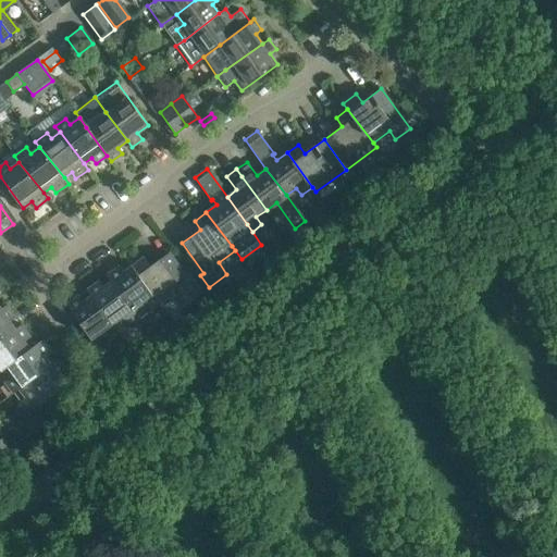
[(132,267),(159,304),(160,306),(177,294),(183,302),(200,289),(187,272),(185,274),(169,252),(150,267),(144,258),(132,267)]
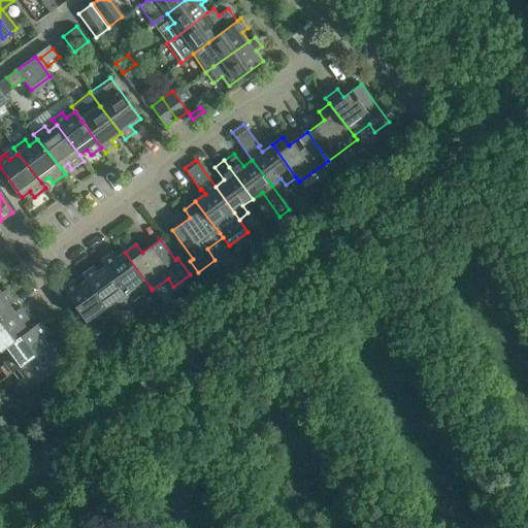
[(113,253),(101,261),(105,267),(131,302),(151,288),(125,253),(118,258),(113,253)]
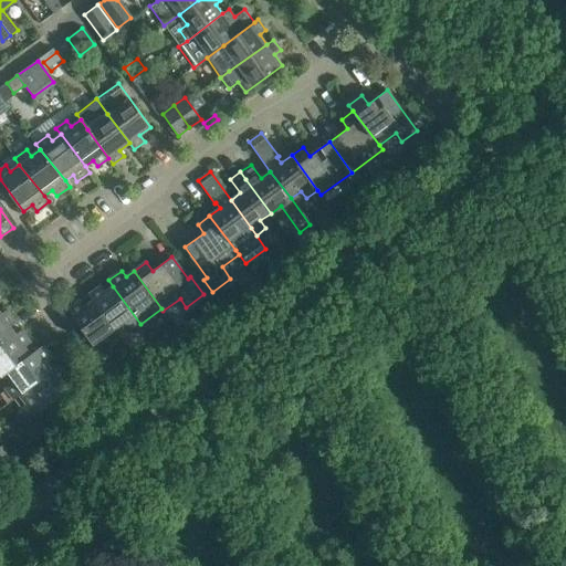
[(93,301),(121,338),(140,324),(113,286),(105,291),(101,285),(88,294),(93,301)]
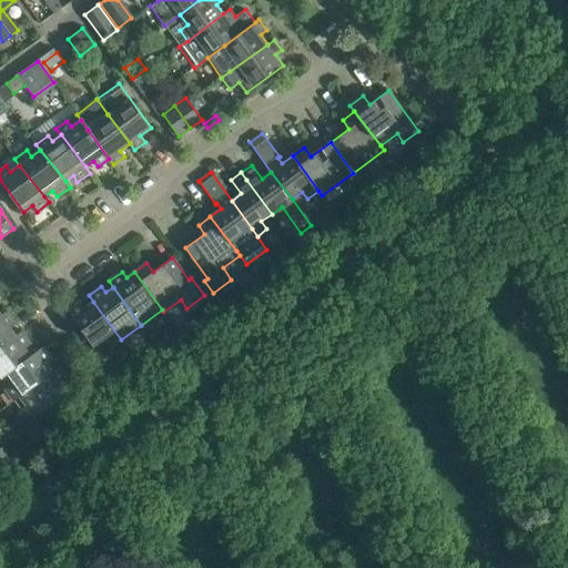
[(110,347),(121,340),(93,302),(85,307),(81,301),(68,311),(95,350),(105,342),(110,347)]
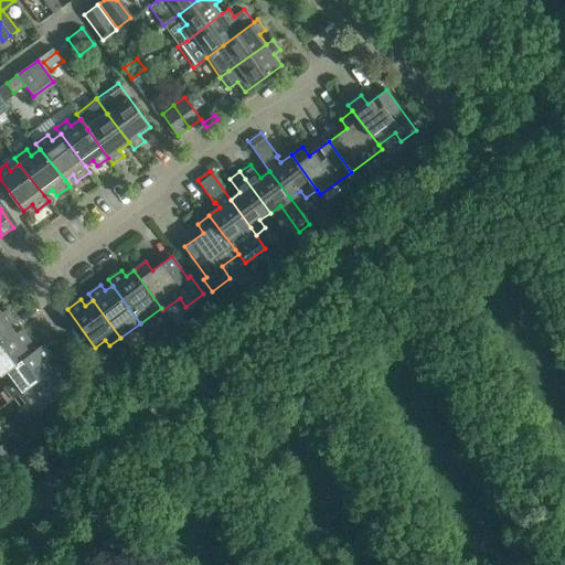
[(0,344),(16,333),(10,326),(17,321),(7,309),(1,313),(0,313),(0,344)]
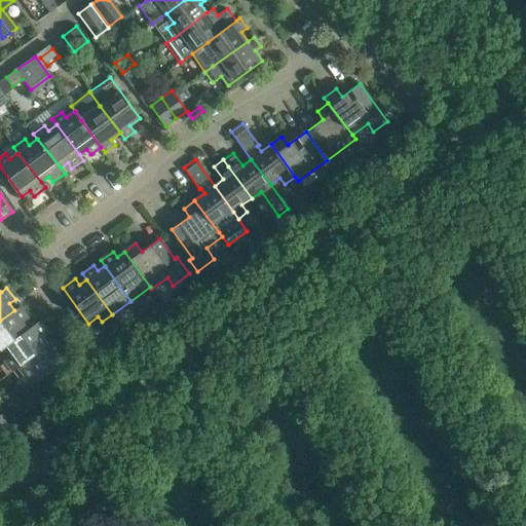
[(200,289),(192,295),(199,303),(208,297),(200,289)]
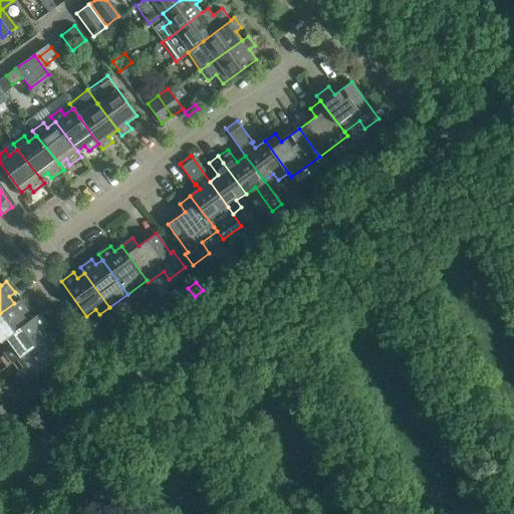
[(0,313),(0,341),(4,339),(28,321),(23,315),(28,311),(20,299),(14,303),(0,313)]
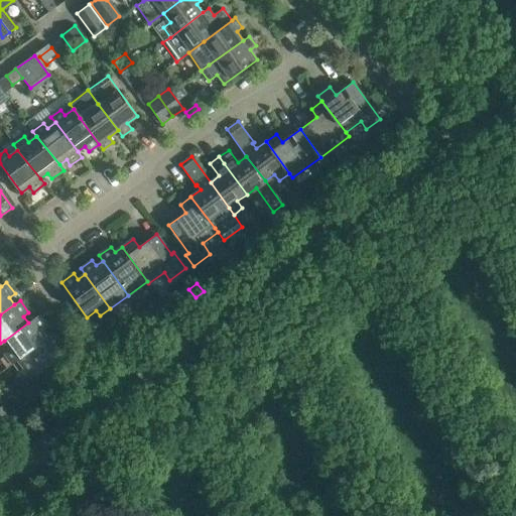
[(171,316),(162,303),(152,310),(161,324),(171,316)]
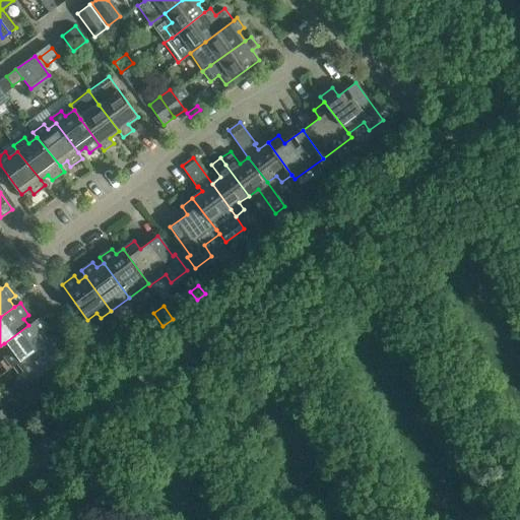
[(13,366),(18,362),(48,340),(43,333),(48,329),(40,317),(28,325),(4,343),(10,351),(5,355),(13,366)]
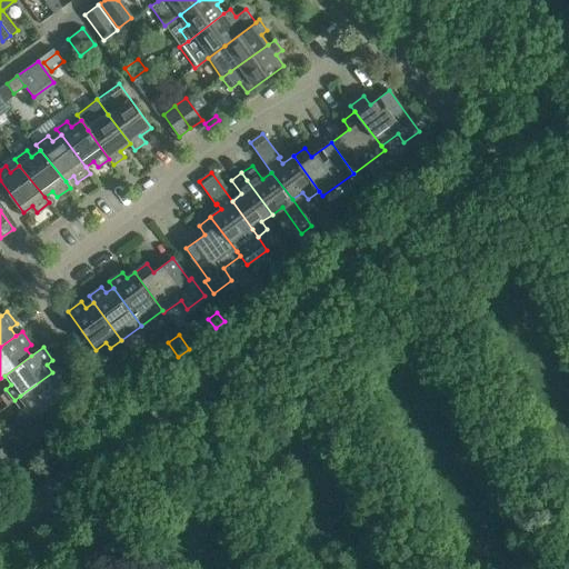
[(147,372),(158,365),(150,355),(139,363),(147,372)]
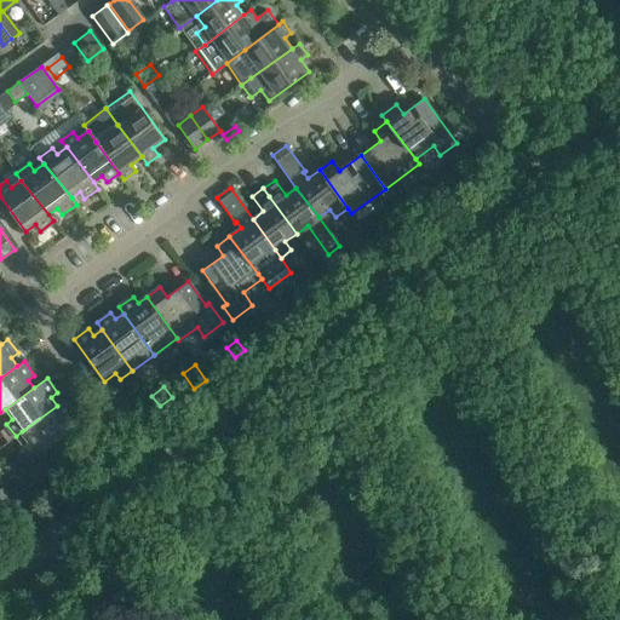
[(160,406),(151,396),(139,405),(147,415),(160,406)]
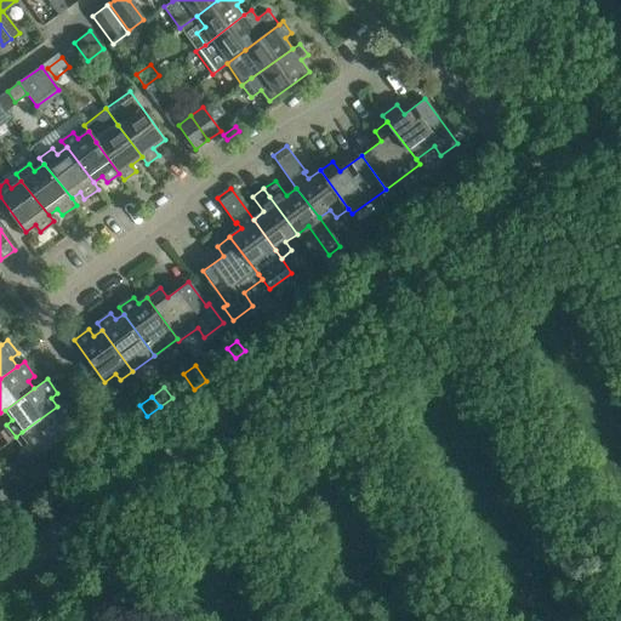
[(63,402),(57,406),(22,432),(29,442),(22,446),(32,461),(74,429),(67,420),(73,415),(63,402)]
